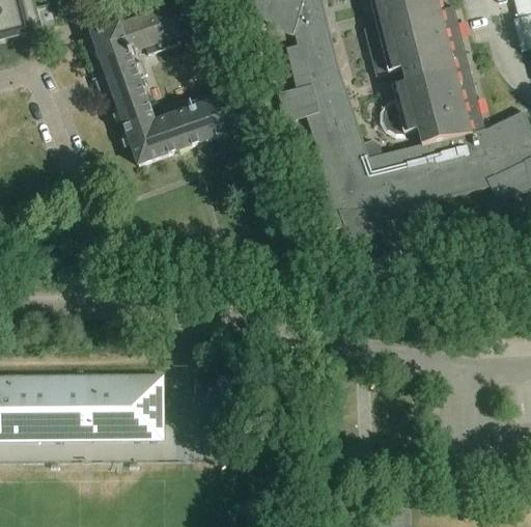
[(0,0),(0,38),(29,32),(24,9),(35,7),(33,0),(0,0)]
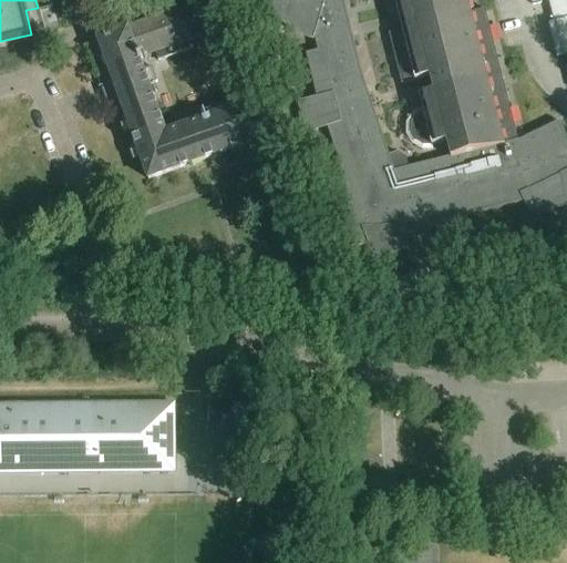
[(215,23),(233,17),(226,0),(207,0),(215,23)]
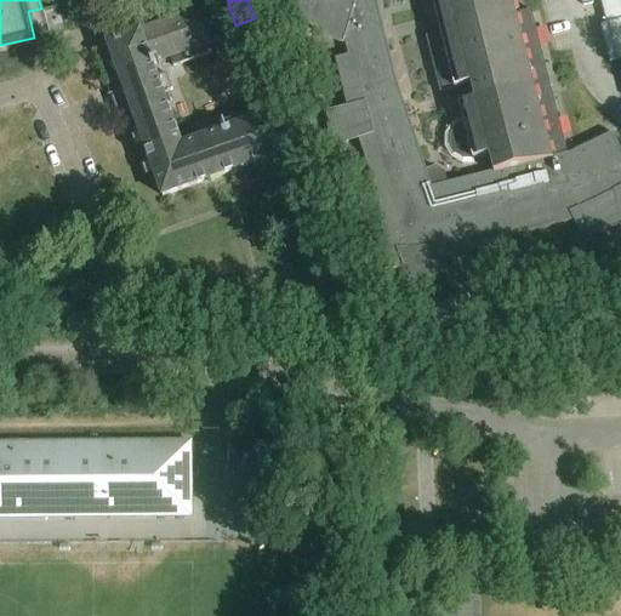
[(298,0),(309,16),(325,28),(343,36),(348,53),(335,57),(339,73),(347,108),(330,113),(335,126),(325,130),(330,143),(348,137),(358,135),(379,198),(385,268),(406,266),(412,280),(454,264),(454,252),(514,233),(577,218),(582,228),(620,221),(620,148),(613,131),(570,150),(568,152),(556,103),(530,7),(516,11),(512,0),(298,0)]
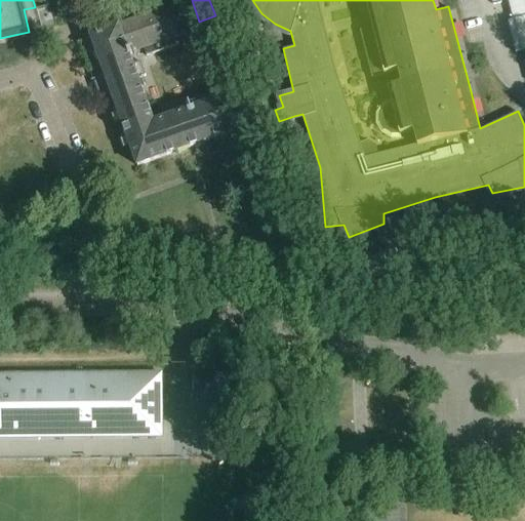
[(508,0),(513,17),(507,19),(516,51),(524,48),(524,0),(508,0)]
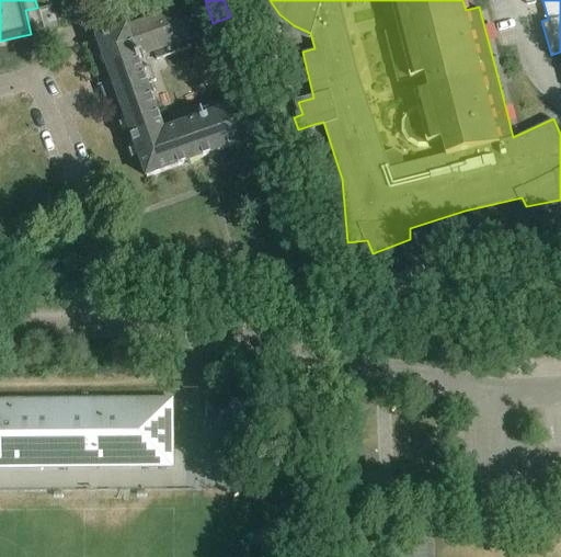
[(185,3),(95,35),(111,77),(124,114),(146,175),(254,137),(247,115),(241,101),(163,129),(147,82),(155,79),(149,65),(141,68),(138,57),(146,55),(145,53),(152,49),(156,58),(186,48),(183,40),(196,34),(185,3)]
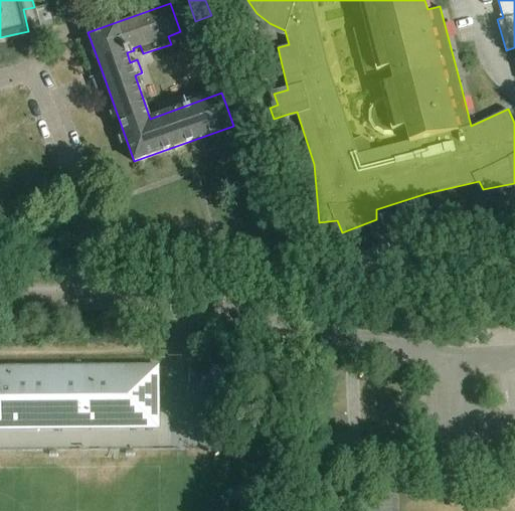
[(469,109),(479,106),(471,78),(462,80),(469,109)]
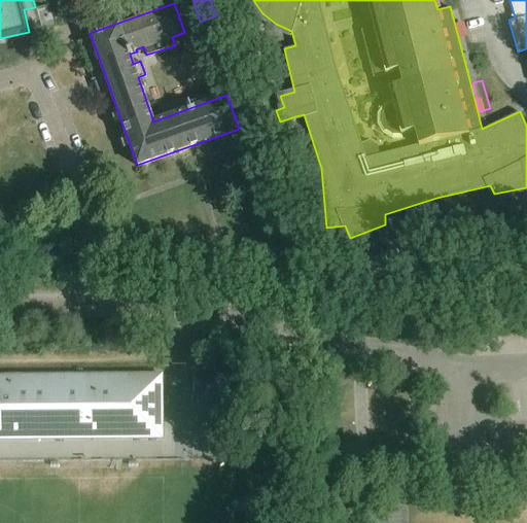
[(0,427),(164,425),(164,371),(0,373),(0,427)]
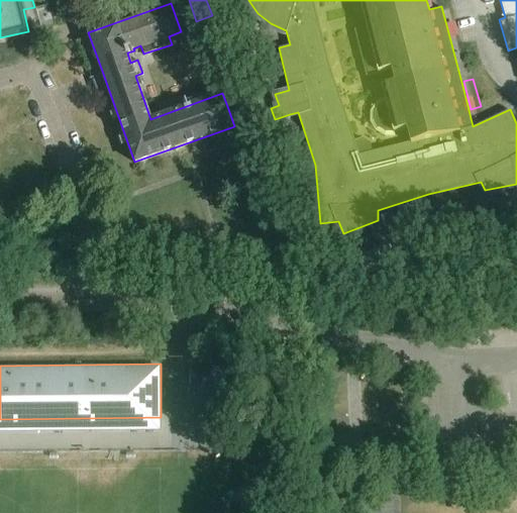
[(242,367),(190,367),(189,383),(242,383),(242,367)]
